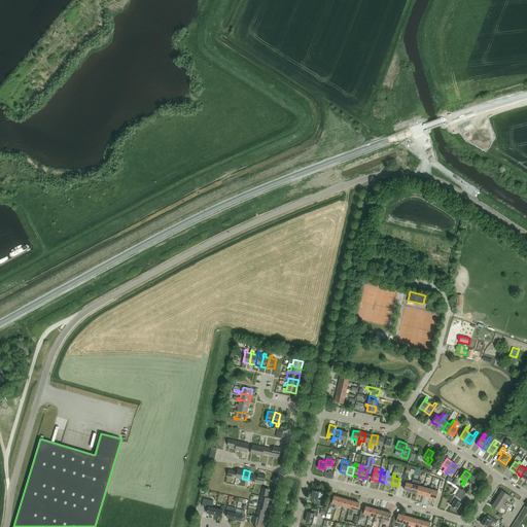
[(470,473),(463,485),(465,486),(467,483),(470,485),(476,478),(470,473)]
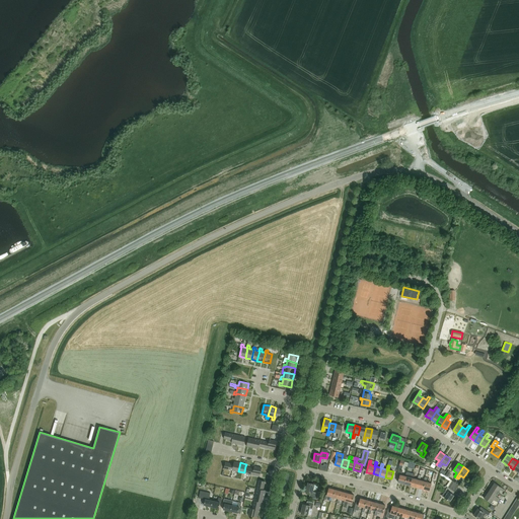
[(406,476),(405,476),(401,475),(403,470),(400,470),(399,474),(400,474),(398,483),(404,484),(406,476)]
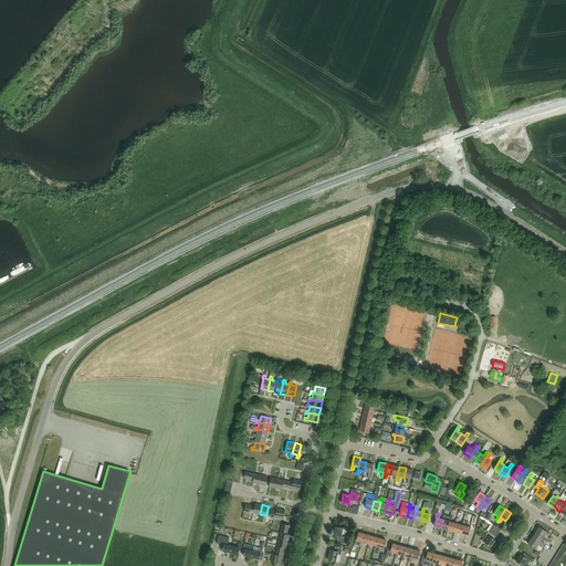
[(450,522),(449,521),(446,520),(447,515),(443,514),(442,520),(443,520),(441,527),(448,530),(450,522)]
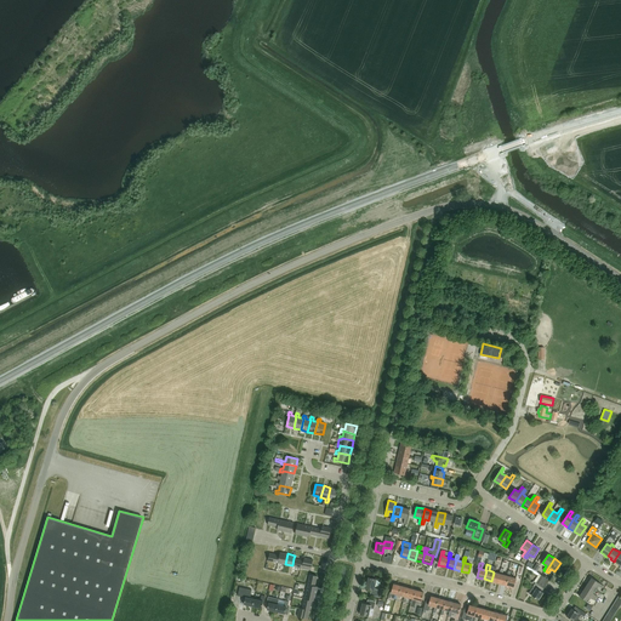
[(501,574),(500,574),(496,573),(497,568),(494,567),(493,571),(494,573),(491,581),(499,584),(501,574)]
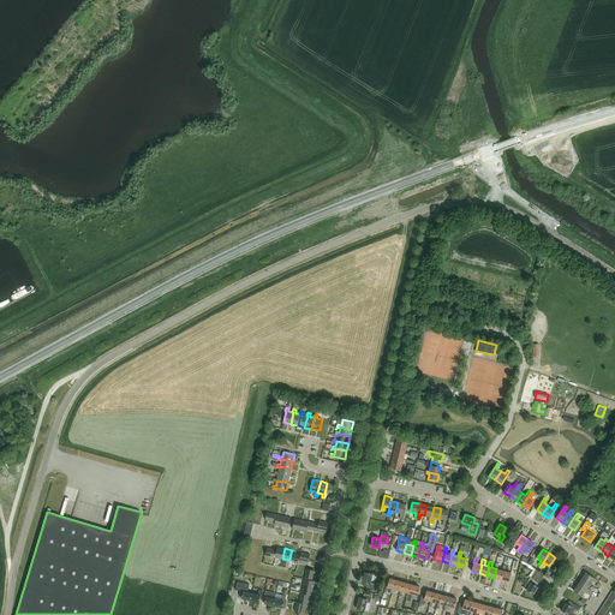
[(503,571),(502,571),(499,569),(500,563),(496,563),(495,568),(496,568),(494,578),(501,579),(503,571)]
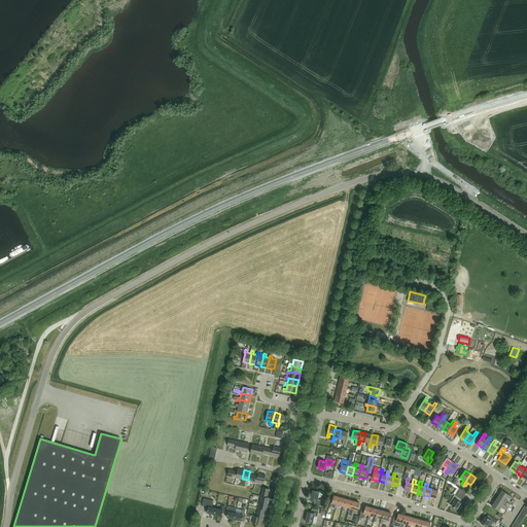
[(429,496),(435,498),(438,491),(433,489),(434,485),(432,484),(430,489),(431,489),(429,496)]
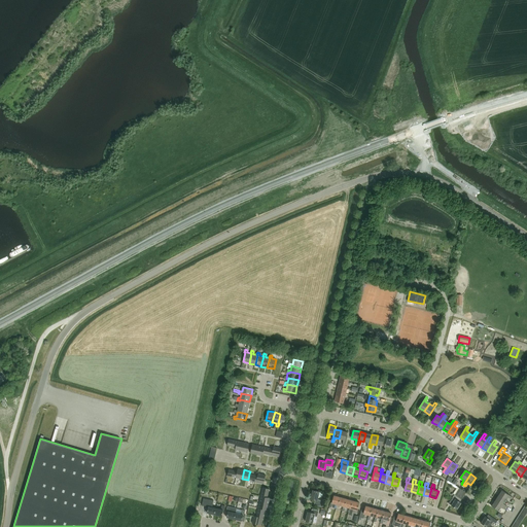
[(324,500),(318,499),(319,491),(313,490),(311,499),(316,500),(314,505),(322,506),(324,500)]
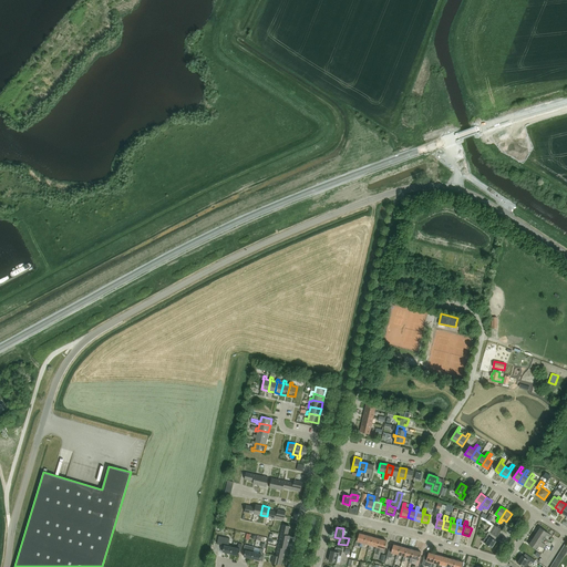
[(540,527),(536,533),(544,538),(546,535),(550,537),(552,535),(540,527)]
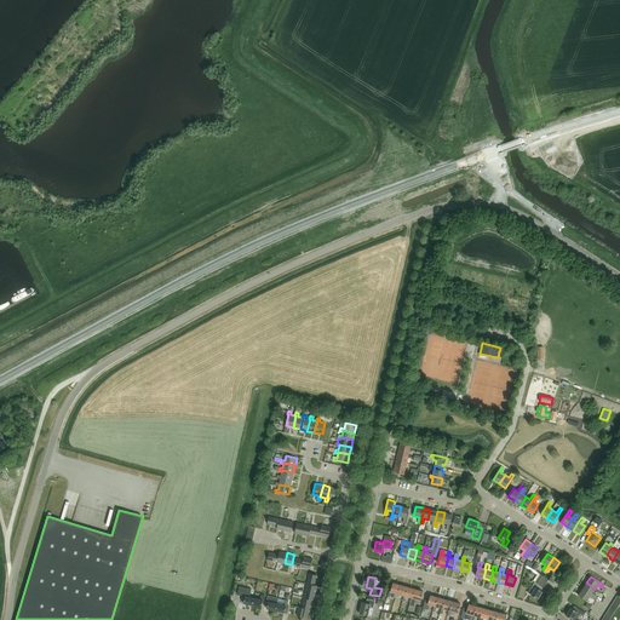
[(534,590),(530,587),(528,592),(538,598),(543,591),(539,590),(541,586),(535,581),(533,585),(535,586),(534,590)]
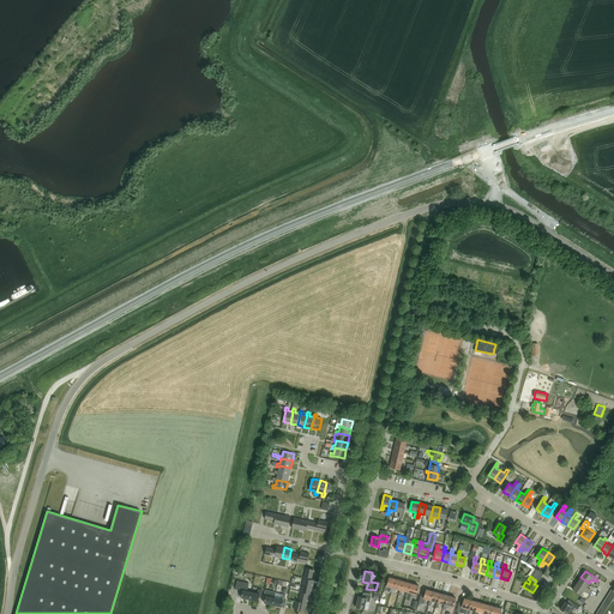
[(395,588),(397,579),(390,577),(387,585),(385,585),(384,591),(386,591),(389,587),(393,588),(395,588)]
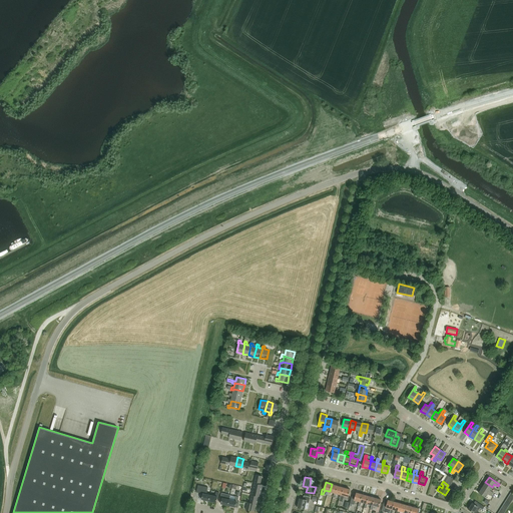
[(485,482),(482,487),(493,494),(494,493),(490,490),(492,487),(485,482)]
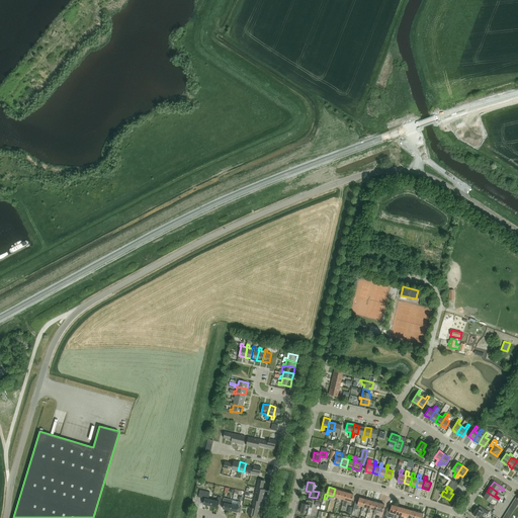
[(338,498),(341,490),(335,489),(333,496),(332,496),(330,500),(336,502),(338,497),(338,498)]
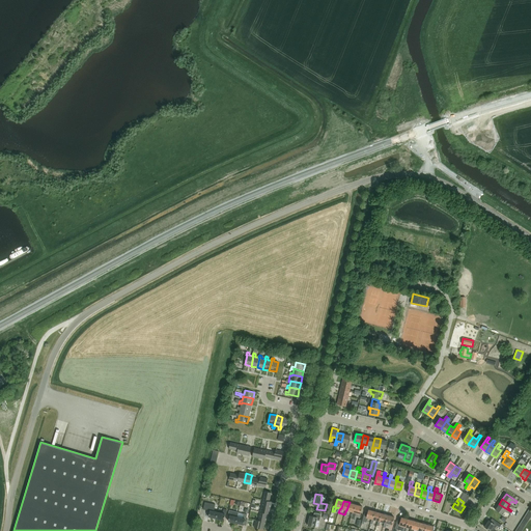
[(216,504),(207,502),(205,502),(203,509),(210,510),(208,516),(216,519),(218,511),(214,510),(216,504)]
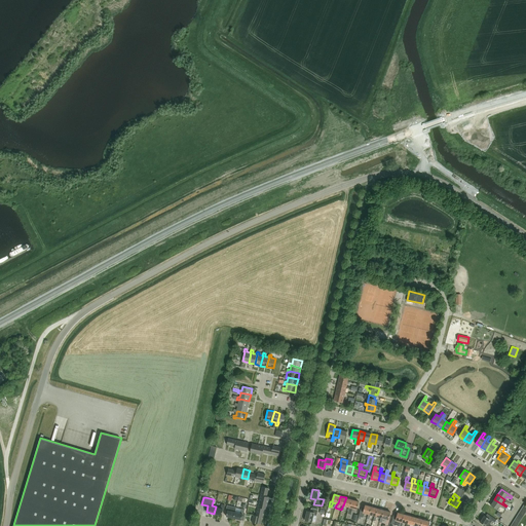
[(350,506),(352,499),(346,497),(343,505),(343,504),(341,510),(344,511),(345,505),(349,506),(350,506)]
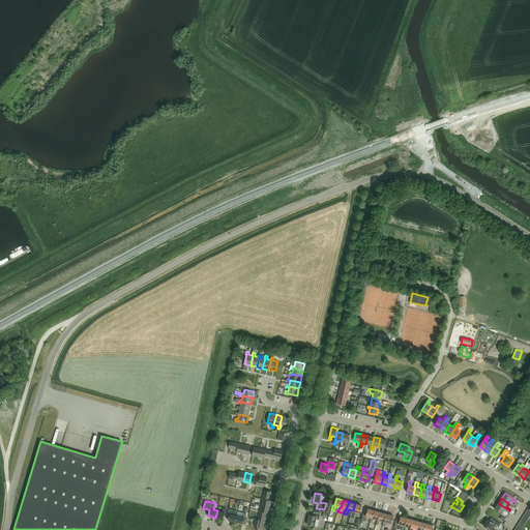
[(359,512),(361,505),(355,503),(353,510),(352,510),(350,517),(354,517),(355,511),(359,512)]
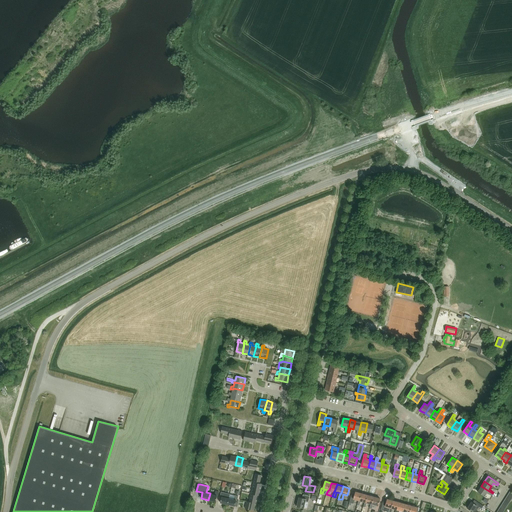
[(481,486),(478,491),(485,496),(487,493),(490,495),(492,493),(481,486)]
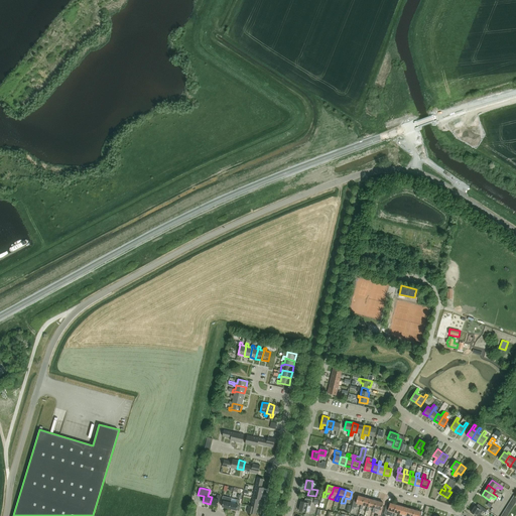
[(210,504),(218,505),(219,500),(220,500),(221,495),(218,494),(217,498),(212,497),(210,504)]
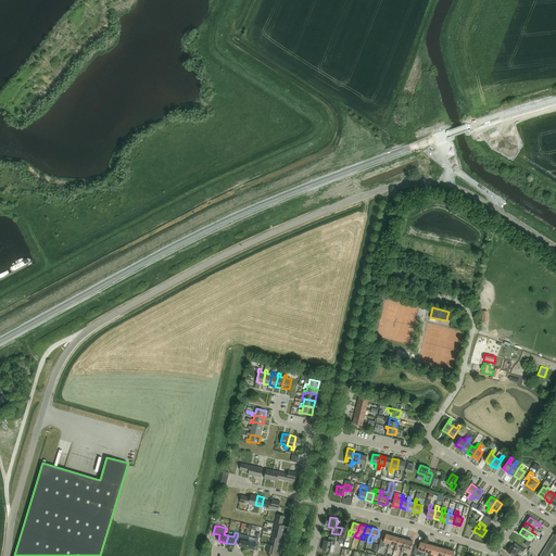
[(391,543),(393,535),(386,533),(386,535),(382,534),(379,545),(383,546),(386,542),(389,543),(391,543)]
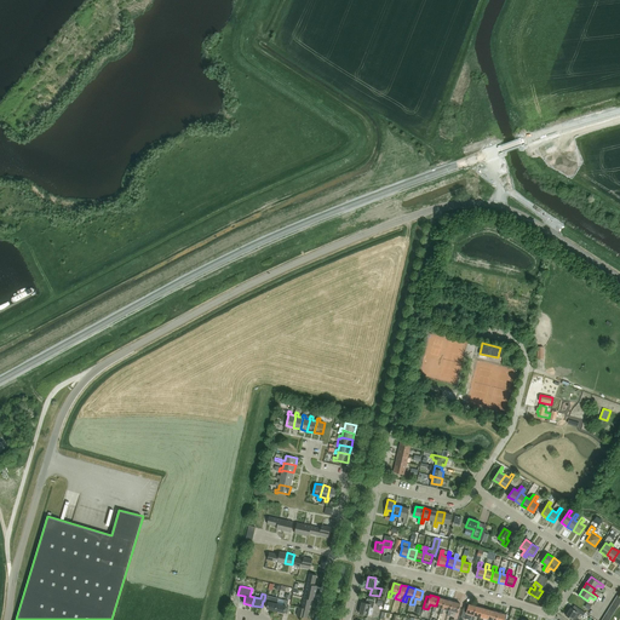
[(275,610),(277,603),(279,598),(269,596),(268,601),(269,601),(267,608),(275,610)]
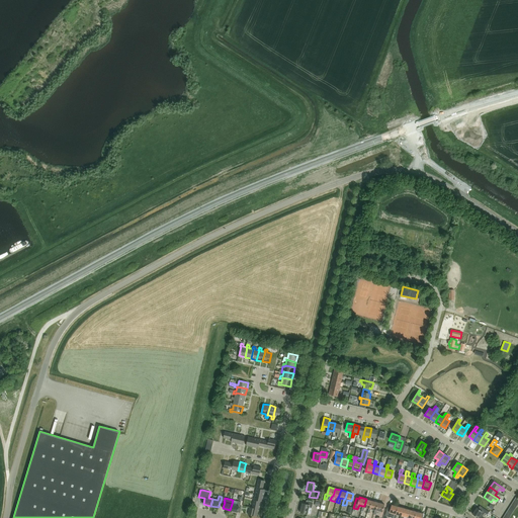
[(370,508),(372,501),(366,499),(364,506),(362,506),(361,510),(363,511),(365,507),(369,508),(370,508)]
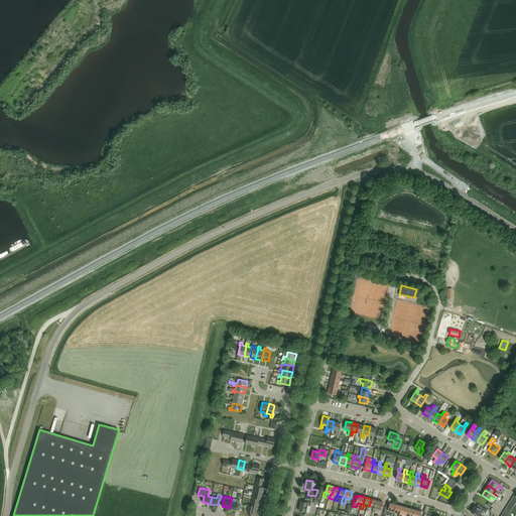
[(308,503),(311,503),(312,500),(305,498),(305,502),(301,501),(299,510),(306,512),(306,511),(308,511),(309,510),(310,507),(310,506),(307,505),(308,503)]
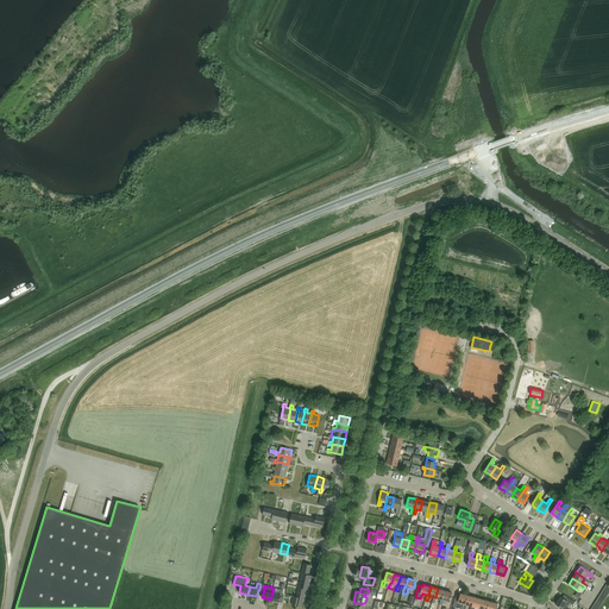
[(272,592),(270,600),(280,602),(281,595),(283,595),(284,590),(280,589),(278,594),(272,592)]
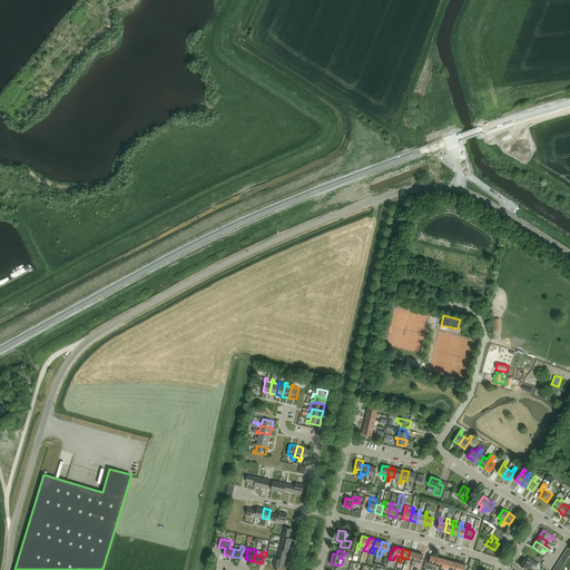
[(414,561),(416,552),(410,551),(408,559),(406,559),(404,563),(408,564),(409,559),(413,560),(414,561)]
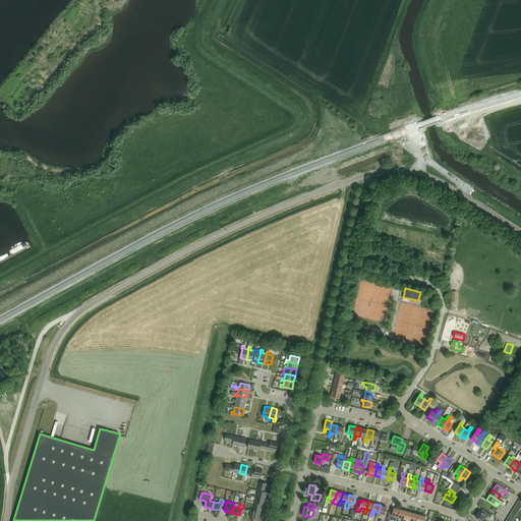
[(379,517),(380,513),(385,515),(387,507),(381,505),(379,513),(378,512),(375,517),(379,517)]
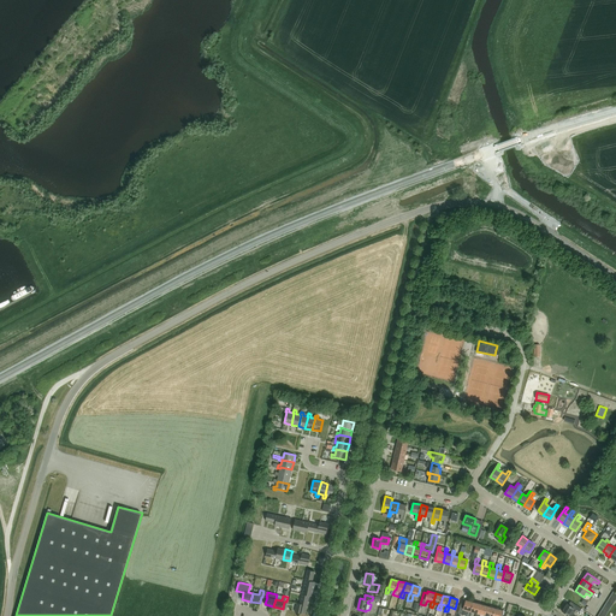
[(471,611),(473,602),(466,599),(466,602),(462,600),(458,614),(468,615),(469,610),(471,611)]
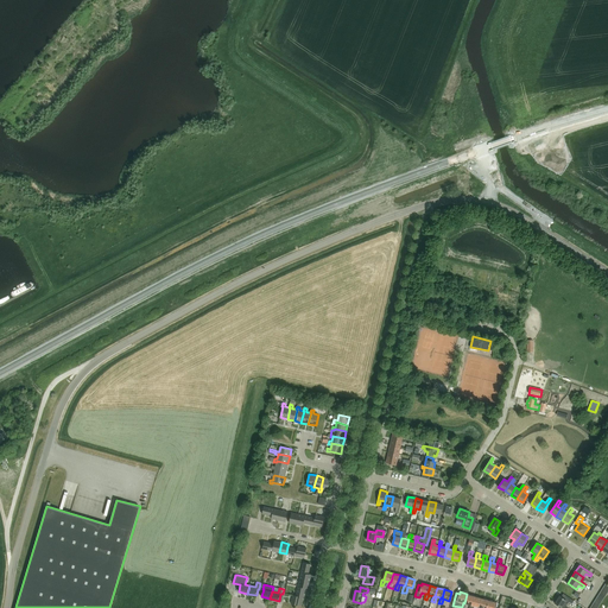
[(472,605),(474,596),(467,594),(464,603),(463,602),(462,607),(464,607),(467,603),(470,605),(472,605)]
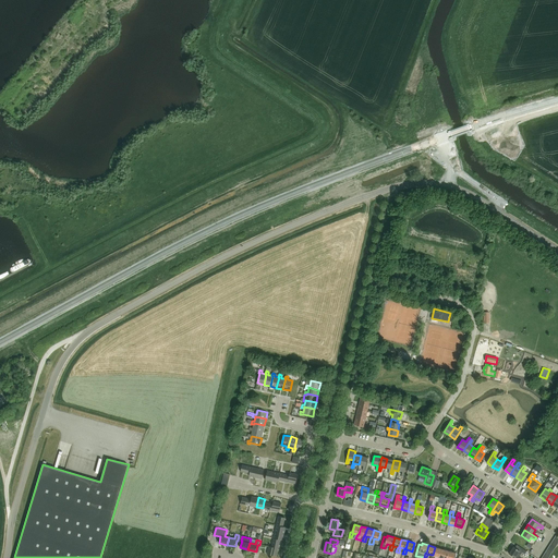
[(520,550),(525,554),(526,552),(517,545),(516,547),(513,546),(509,554),(514,557),(516,557),(518,557),(519,556),(519,555),(518,554),(520,550)]
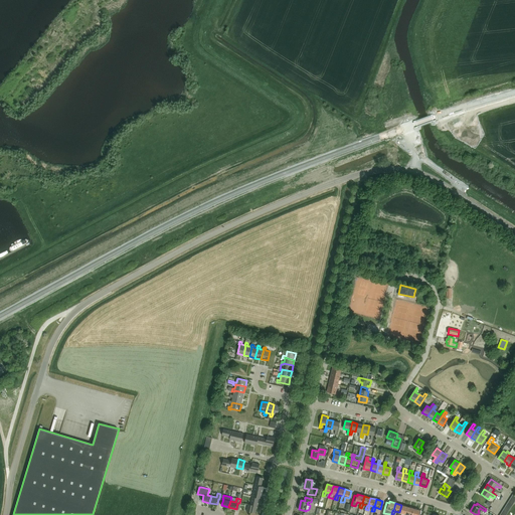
[(405,514),(407,507),(401,505),(399,512),(398,512),(397,514),(399,514),(400,513),(404,514),(405,514)]
